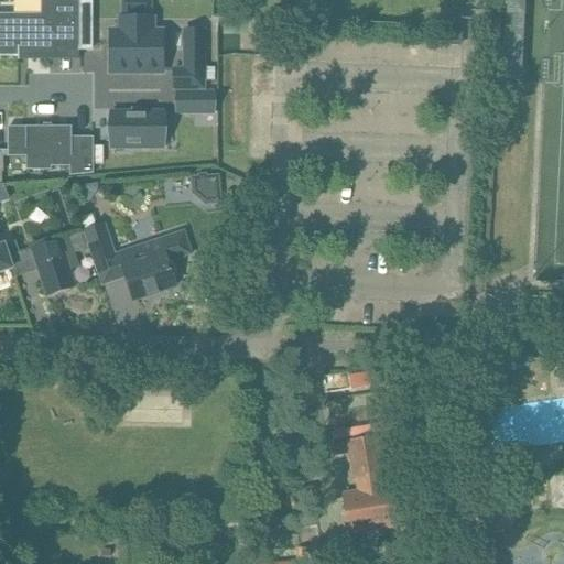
[(0,13),(0,56),(18,57),(57,57),(57,49),(64,49),(64,52),(66,52),(79,52),(79,0),(40,0),(41,14),(14,14),(0,13)]
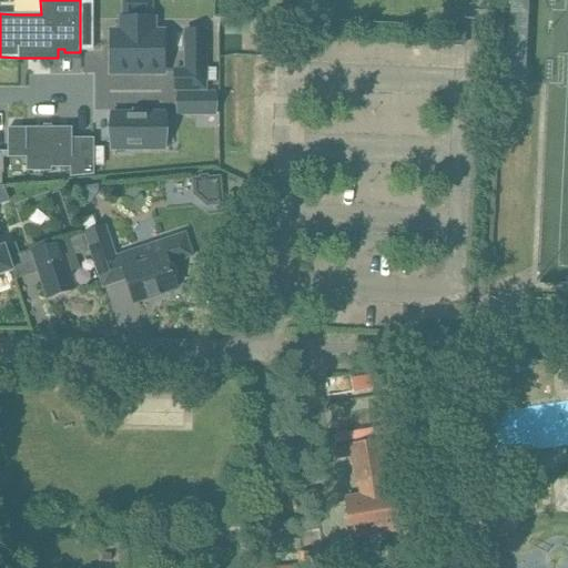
[(122,33),(111,33),(111,72),(164,72),(164,33),(152,33),(152,19),(122,19),(122,33)]
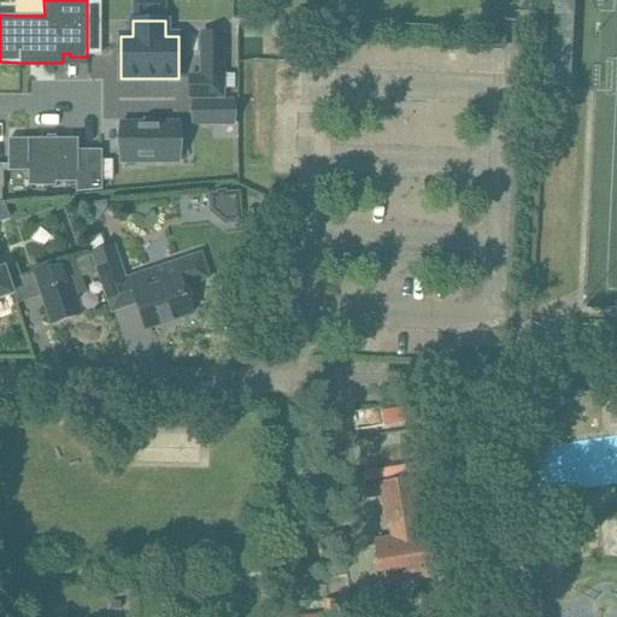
[(491,50),(501,51),(501,50),(503,36),(492,35),(492,40),(491,50)]
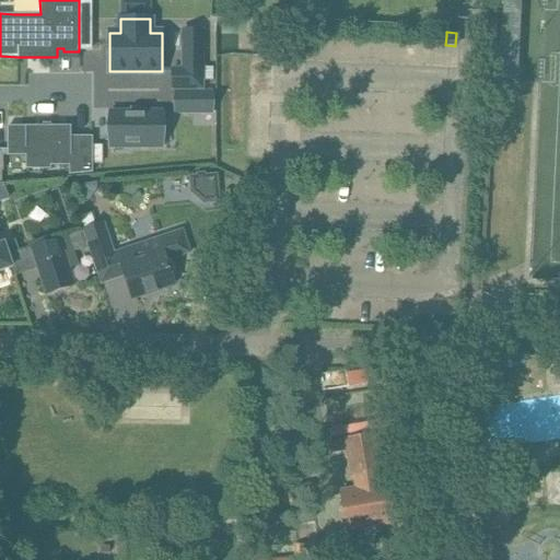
[(183,70),(173,70),(173,89),(202,89),(202,49),(183,49),(183,70)]
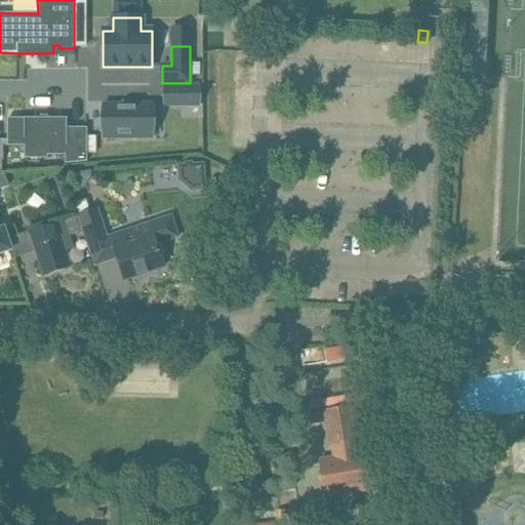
[(199,87),(164,87),(164,107),(199,106),(199,87)]
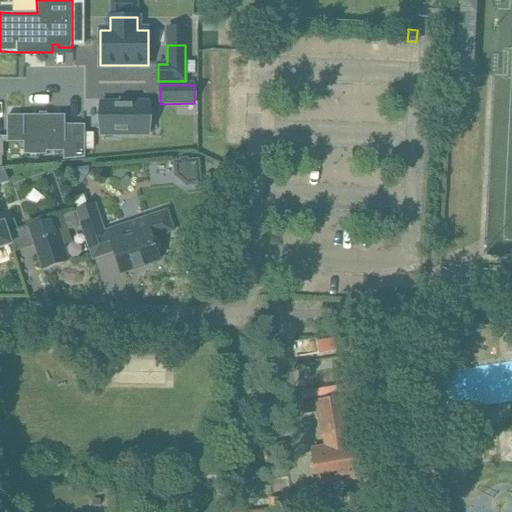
[(148,102),(101,102),(101,129),(101,135),(121,135),(148,135),(148,102)]
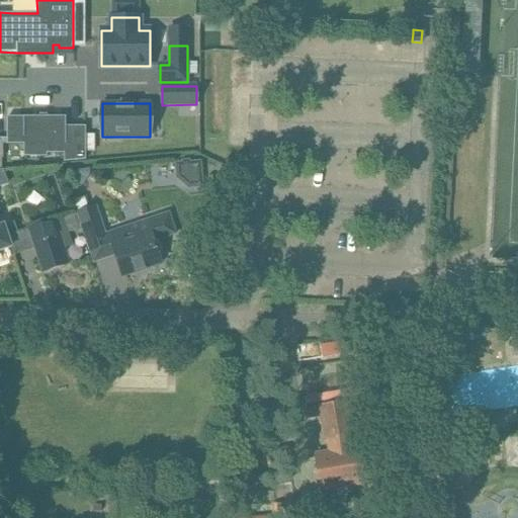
[(7,116),(7,117),(7,145),(23,145),(23,157),(48,157),(48,154),(64,154),(64,162),(86,160),(86,126),(66,126),(66,117),(7,116)]
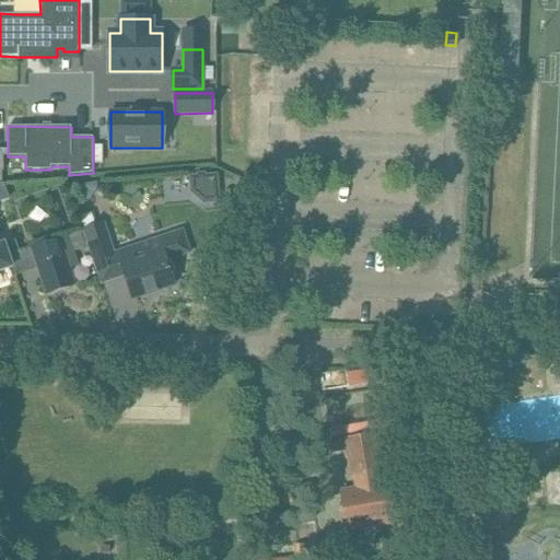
[(197,176),(189,177),(191,193),(205,203),(220,202),(218,174),(207,175),(206,173),(197,174),(197,176)]
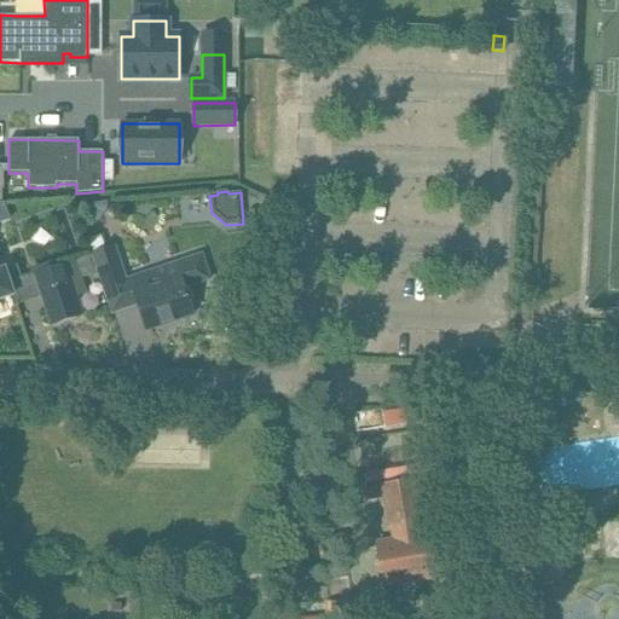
[(114,248),(93,255),(105,289),(126,282),(114,248)]
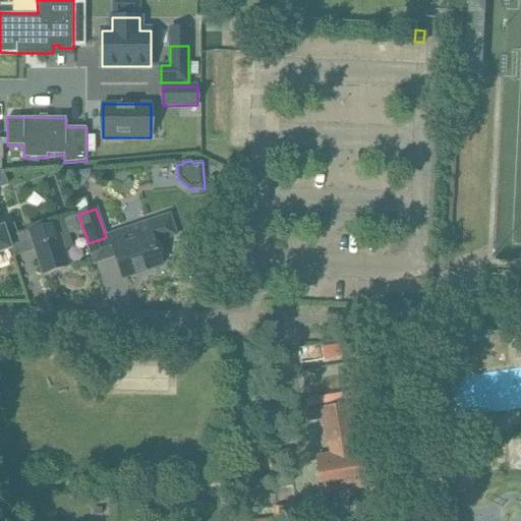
[(55,222),(29,231),(35,250),(43,274),(69,265),(65,250),(72,247),(68,234),(83,229),(78,215),(55,222)]
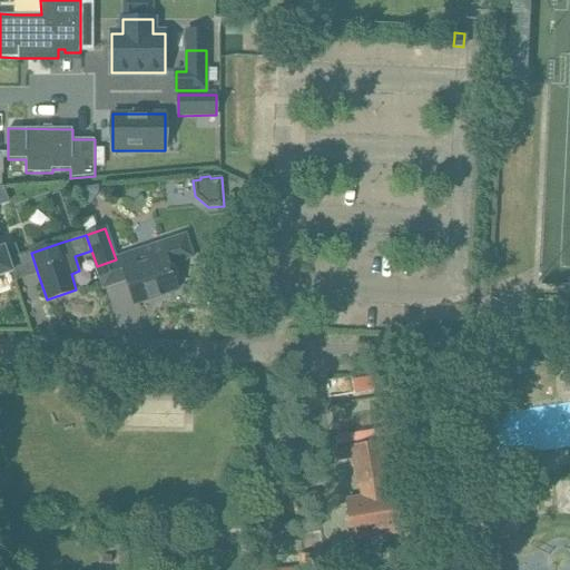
[(139,251),(119,257),(128,284),(135,305),(177,291),(170,269),(169,266),(193,258),(186,235),(139,251)]
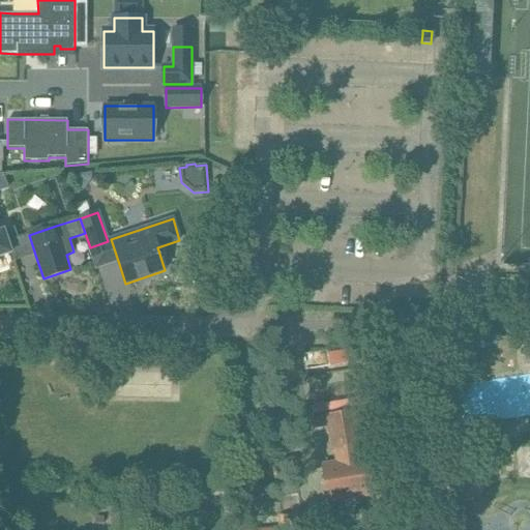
[(0,256),(11,253),(6,237),(4,230),(0,231),(0,256)]
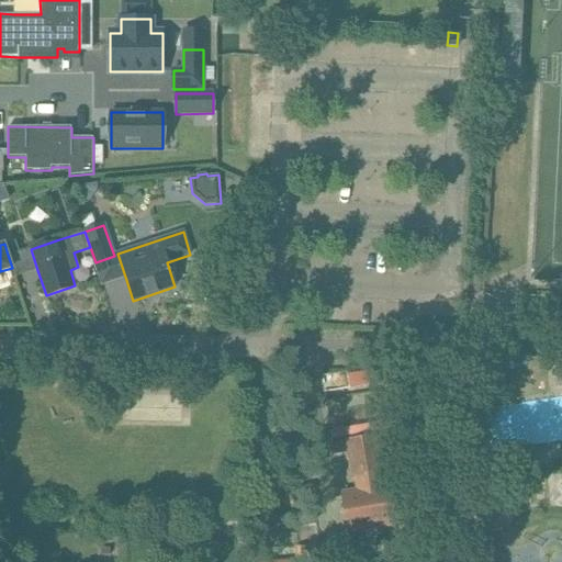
[(325,392),(351,386),(348,369),(321,374),(325,392)]
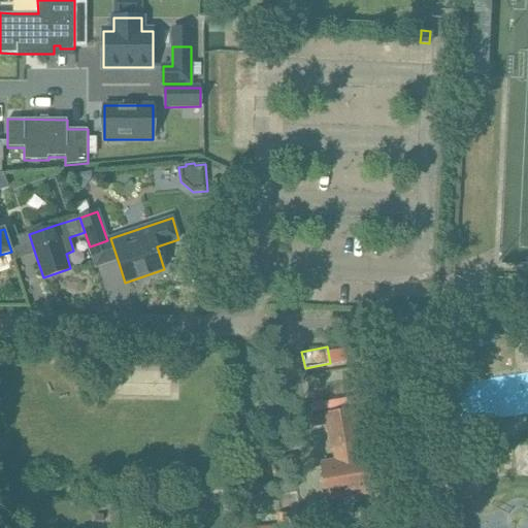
[(334,462),(321,464),(325,488),(327,501),(374,494),(373,487),(368,456),(355,458),(353,446),(347,411),(326,415),(332,450),(334,462)]
